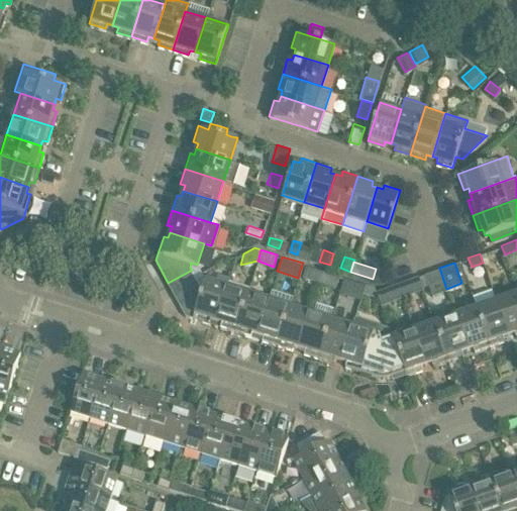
[(304,276),(320,281),(321,277),(323,270),(307,265),(304,276)]
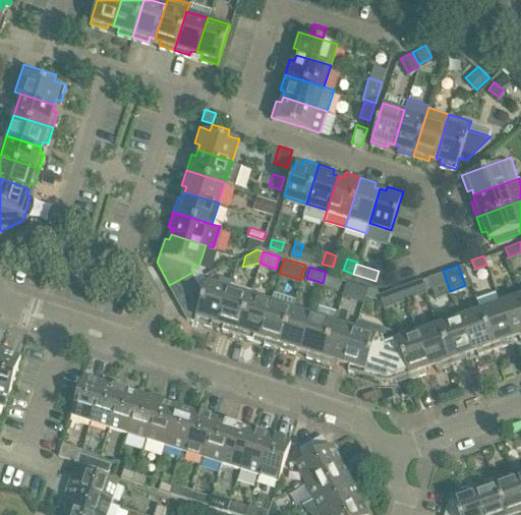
[(450,291),(443,270),(428,275),(436,296),(450,291)]
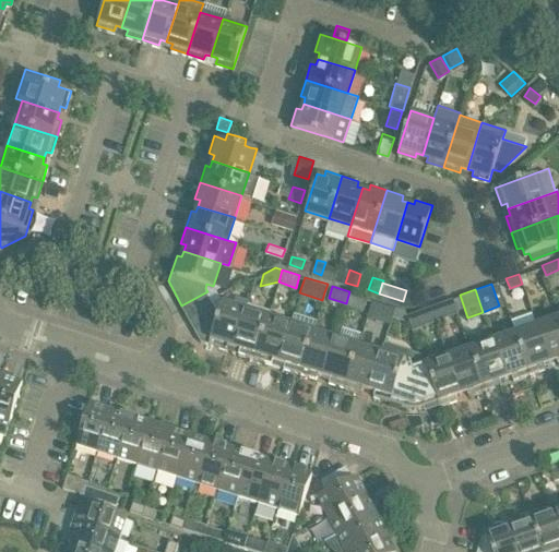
[(214,302),(207,291),(181,306),(188,316),(214,302)]
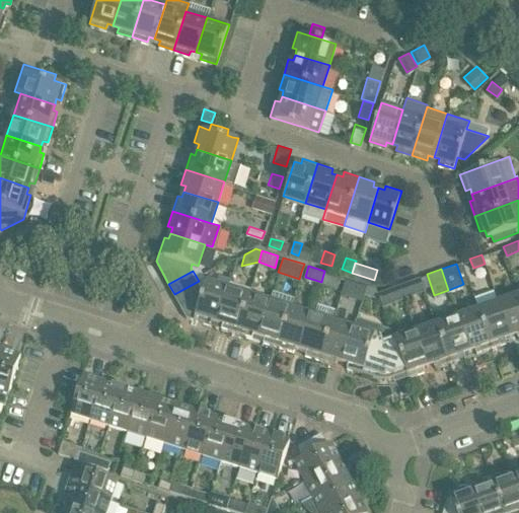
[(321,282),(338,287),(341,276),(324,271),(322,278),(321,282)]
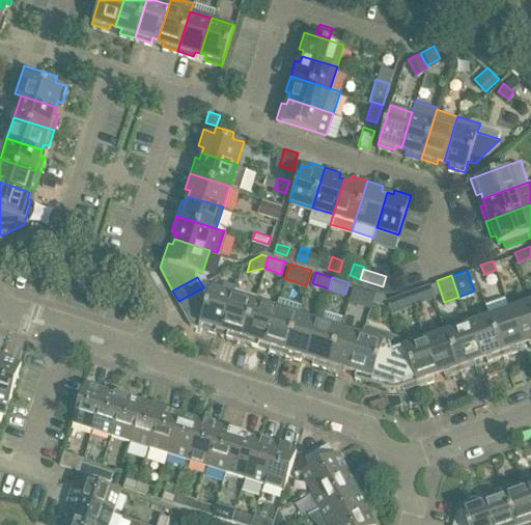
[(409,291),(414,304),(435,297),(430,282),(409,291)]
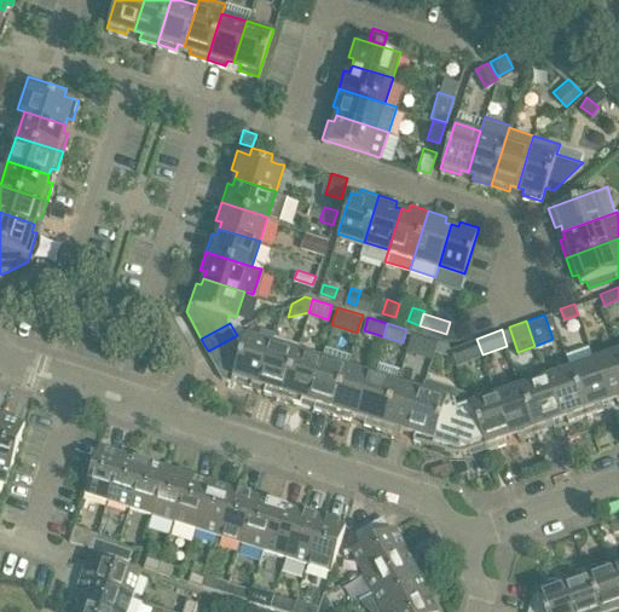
[(423,334),(412,330),(406,347),(417,351),(423,334)]
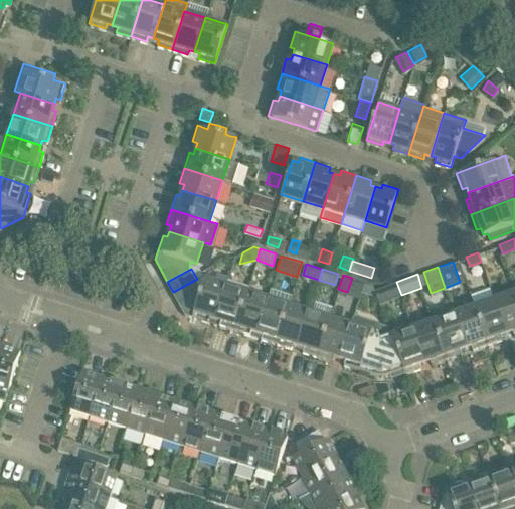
[(202,283),(199,282),(197,279),(173,292),(184,313),(208,320),(209,316),(215,318),(226,284),(204,277),(202,283)]
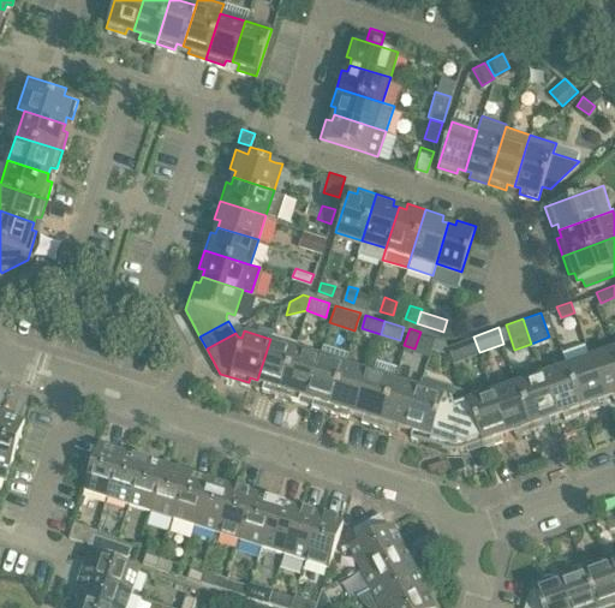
[(262,387),(280,393),(294,346),(297,339),(273,332),(270,339),(257,380),(263,381),(262,387)]
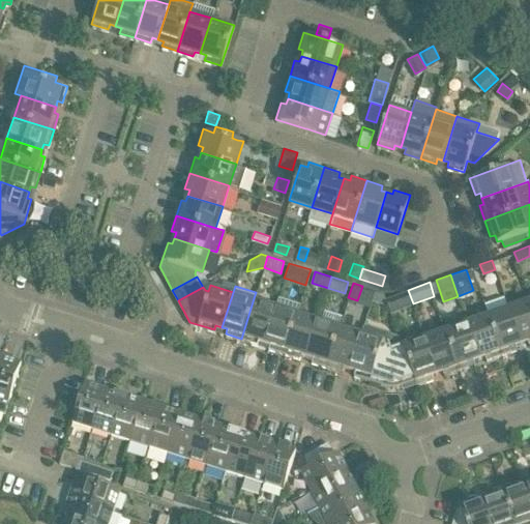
[(381,302),(387,300),(386,297),(384,292),(380,290),(375,289),(374,290),(372,298),(371,299),(381,302)]
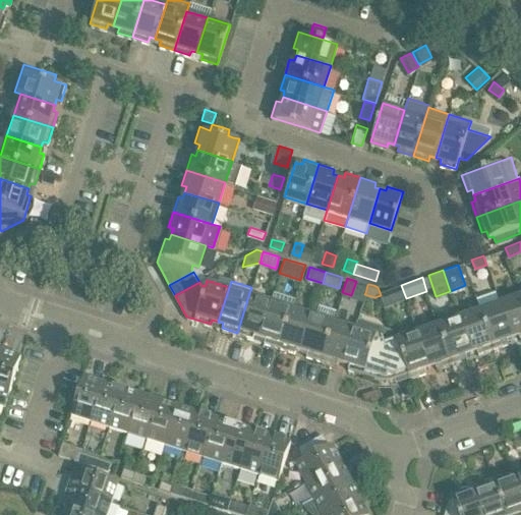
[(381,292),(380,292),(381,295),(385,306),(406,298),(401,285),(381,292)]
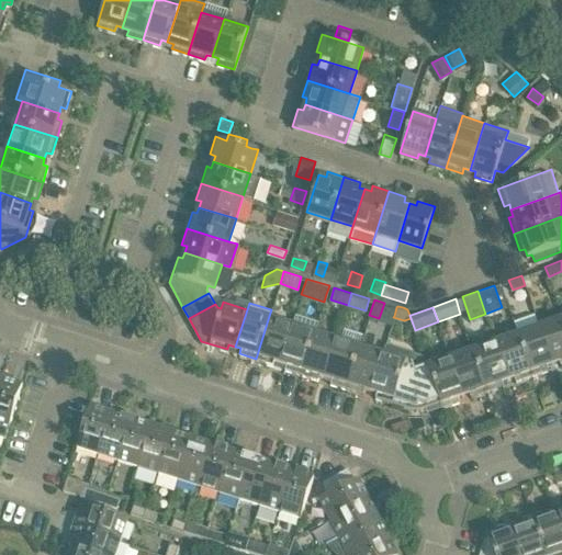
[(280,361),(292,324),(269,316),(256,359),(272,364),(274,359),(280,361)]
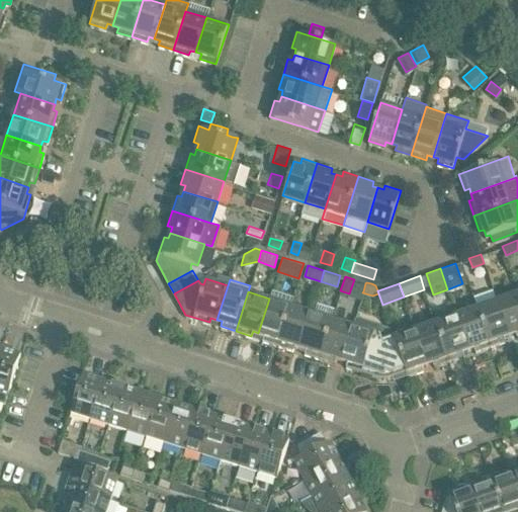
[(517,335),(517,291),(498,300),(510,333),(515,331),(517,336),(517,335)]
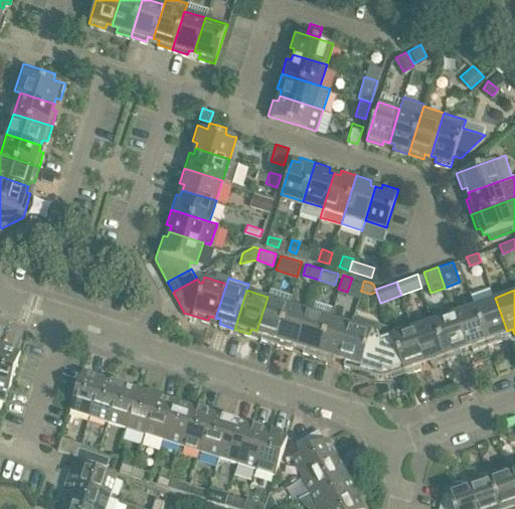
[(276,342),(289,303),(268,297),(256,331),(263,332),(261,337),(276,342)]
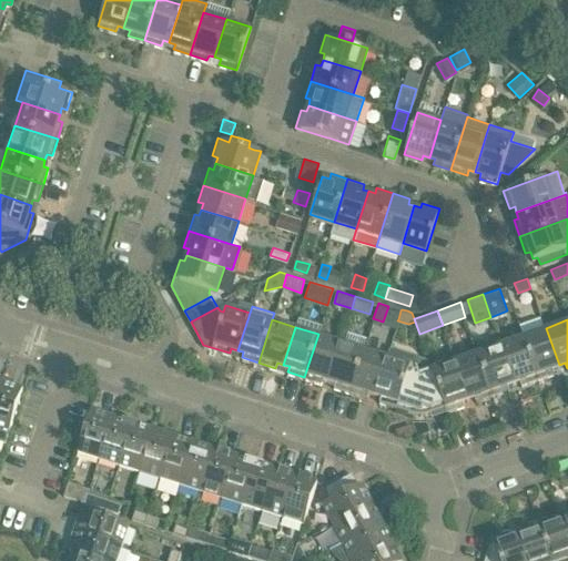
[(523,336),(538,378),(555,373),(553,367),(559,365),(546,328),(523,336)]
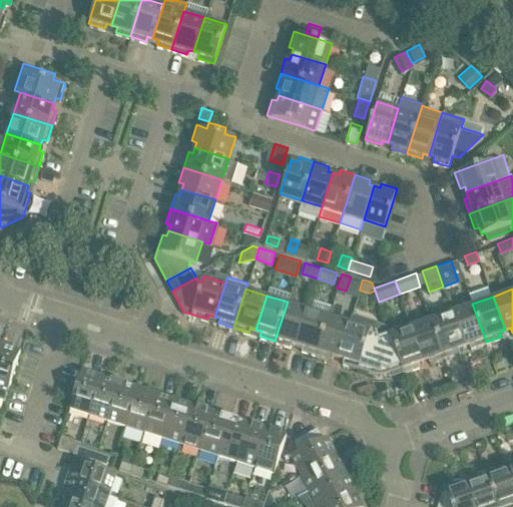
[(288,302),(275,341),(291,346),(292,341),(298,343),(308,309),(288,302)]
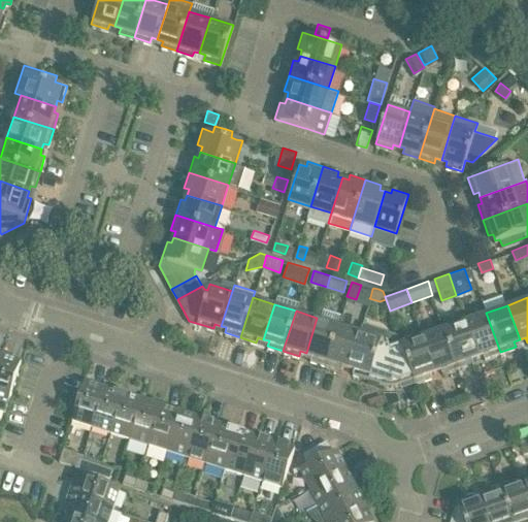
[(500,352),(486,313),(472,317),(470,312),(468,311),(462,313),(477,355),(483,353),(485,357),(500,352)]
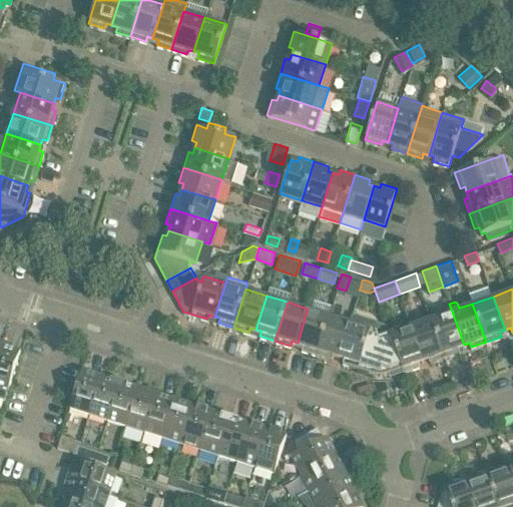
[(431,318),(445,356),(460,351),(458,347),(464,345),(449,304),(443,306),(442,308),(444,314),(431,318)]
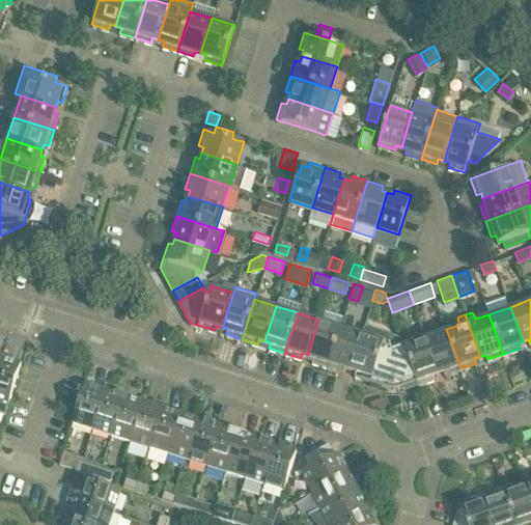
[(318,320),(308,355),(313,356),(312,361),(328,366),(340,326),(318,320)]
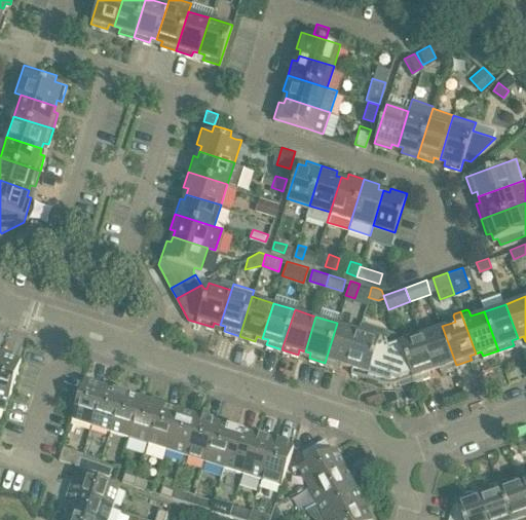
[(383,328),(361,321),(358,330),(347,365),(352,366),(351,371),(382,381),(385,381),(389,382),(393,381),(396,381),(412,375),(403,349),(393,353),(391,351),(386,339),(380,337),(383,328)]
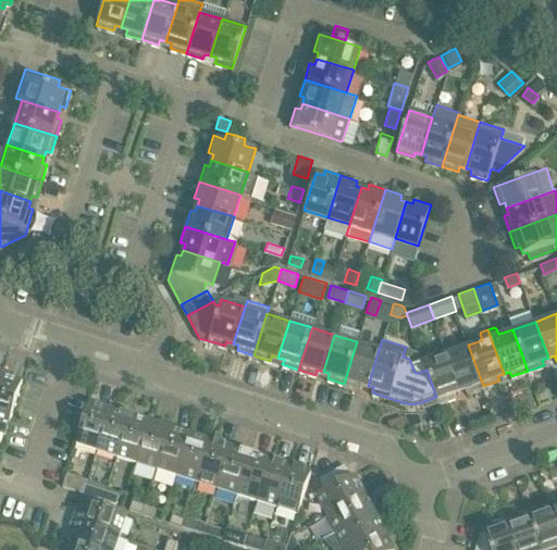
[(368,386),(379,349),(357,341),(344,384),(360,389),(361,384),(368,386)]
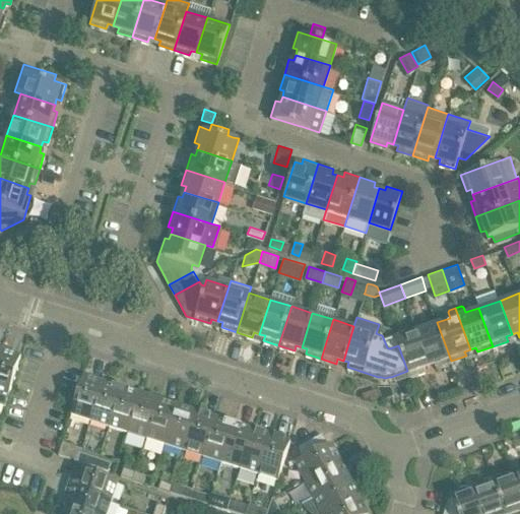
[(436,367),(451,361),(437,322),(425,327),(423,321),(419,320),(413,322),(416,330),(429,364),(434,362),(436,367)]
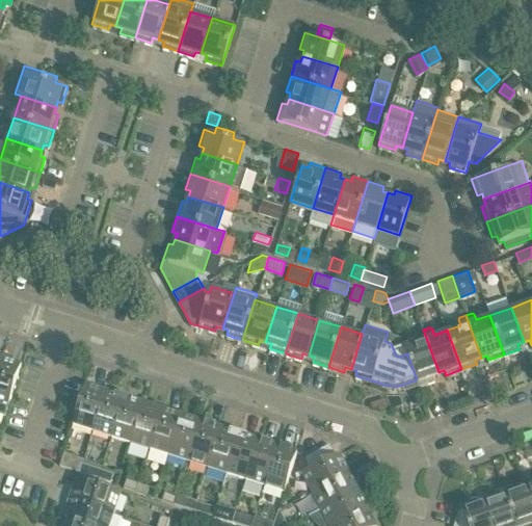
[(404,345),(407,353),(417,379),(418,385),(434,379),(433,374),(439,372),(426,338),(404,345)]
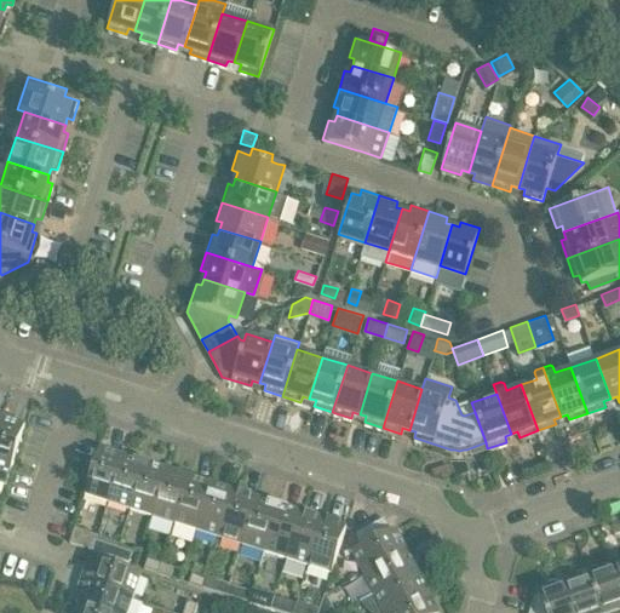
[(10,468),(26,420),(3,413),(0,419),(0,479),(6,481),(10,468)]
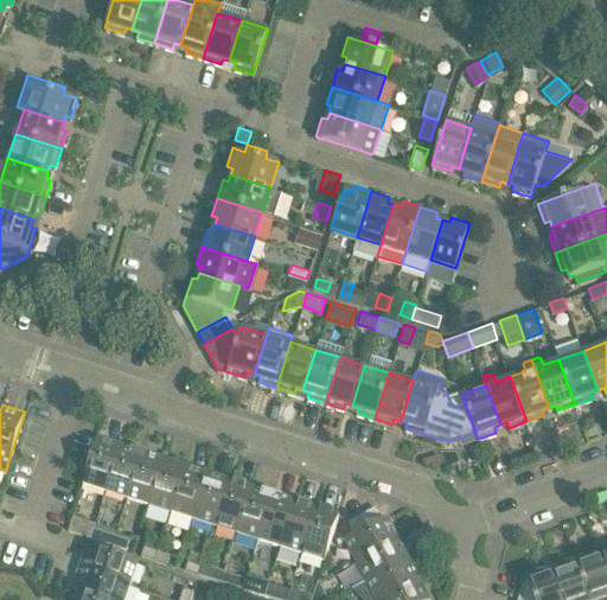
[(97,435),(83,480),(106,487),(120,442),(97,435)]
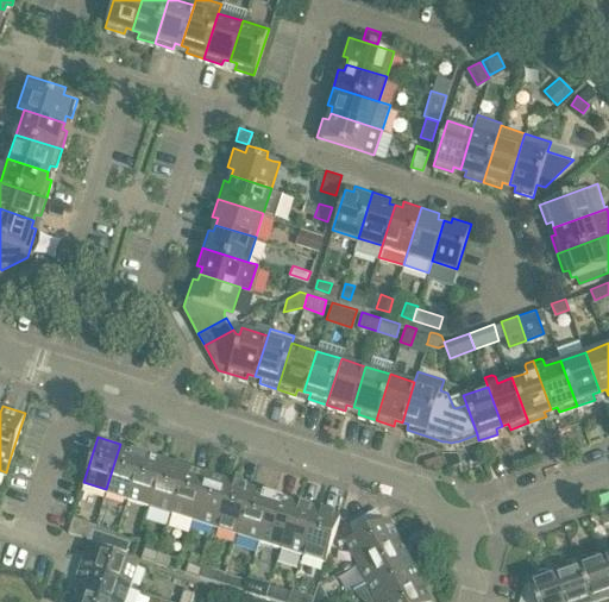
[(127,496),(142,450),(120,444),(106,489),(127,496)]
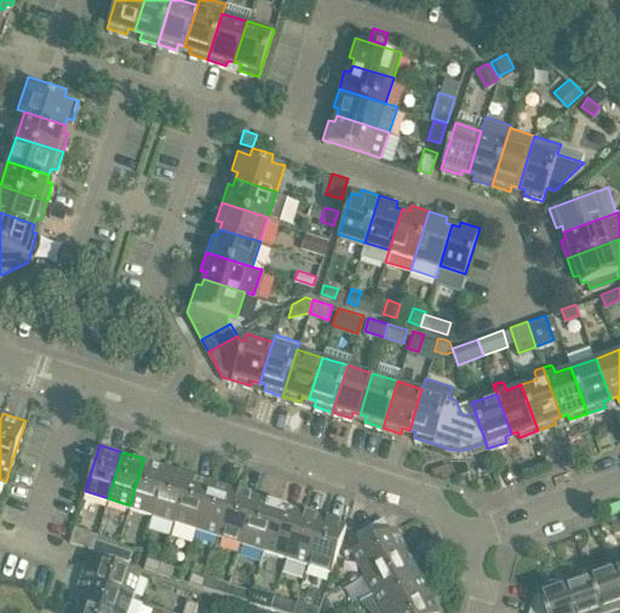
[(144,458),(130,505),(153,513),(167,465),(144,458)]
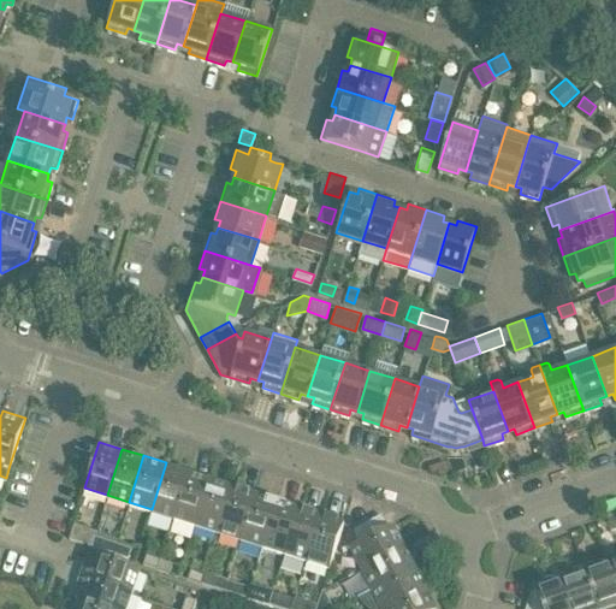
[(173,516),(188,469),(166,462),(152,509),(173,516)]
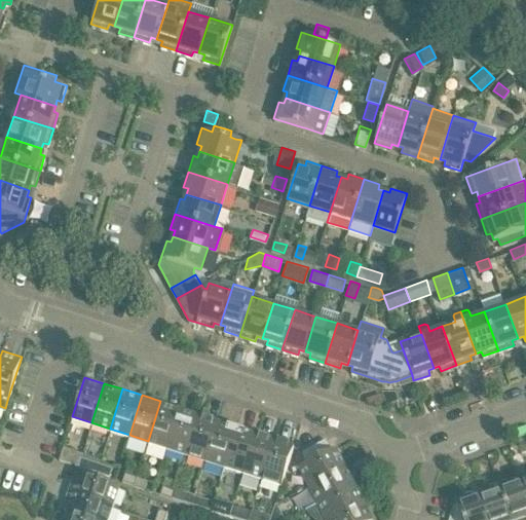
[(166,447),(180,407),(160,401),(148,441),(166,447)]
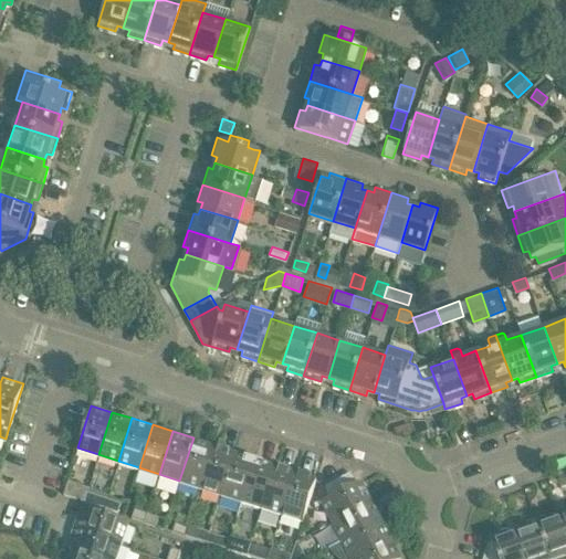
[(194,438),(179,481),(200,487),(213,444),(194,438)]
